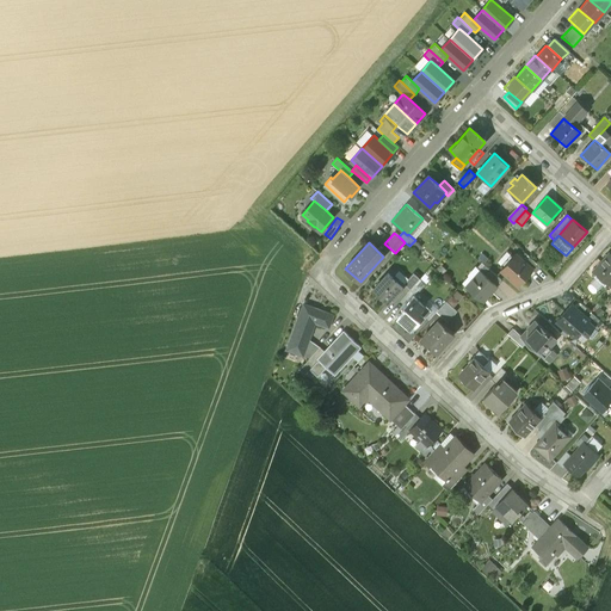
[(525,264),(514,254),(500,271),(518,287),(532,270),(525,264)]
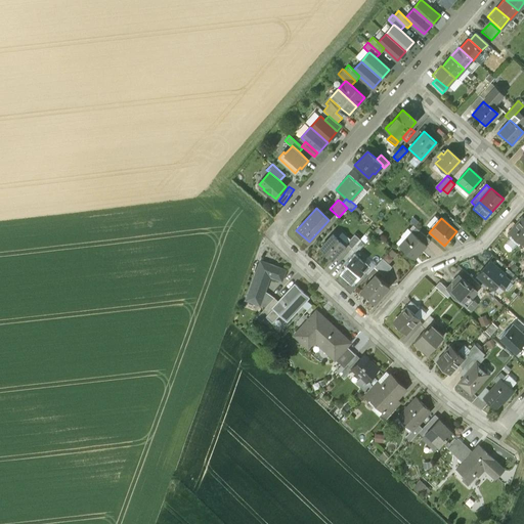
[(523,218),(510,233),(523,245),(523,243),(523,218)]
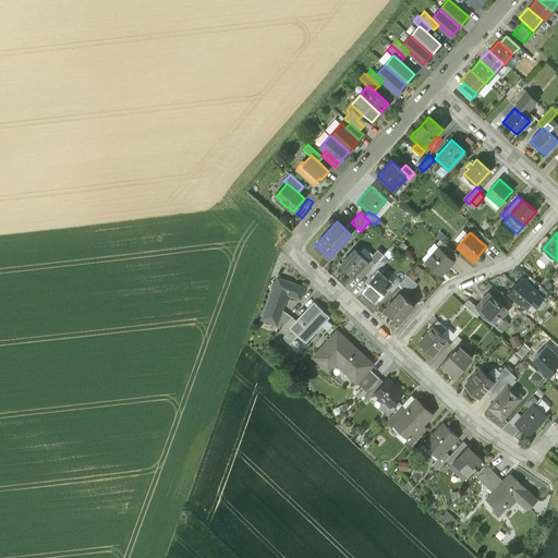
[(484,235),(480,241),(486,246),(490,251),(495,246),(484,235)]
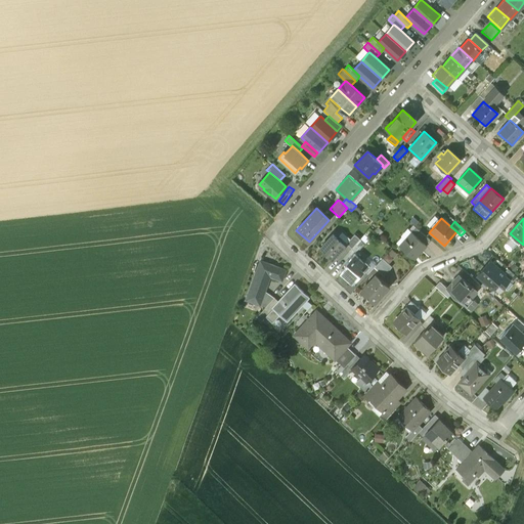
[(430,241),(416,228),(412,232),(426,245),(430,241)]
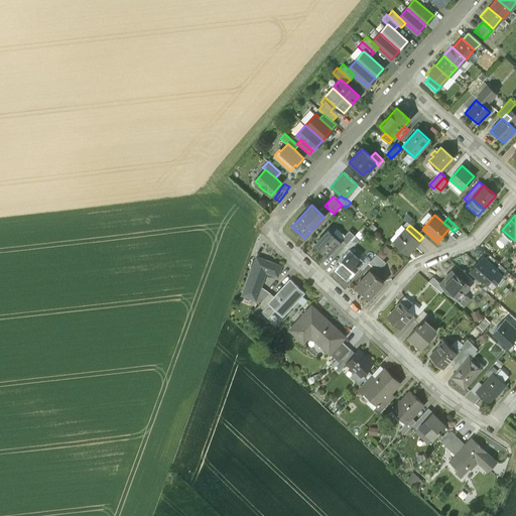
[(406,229),(394,243),(405,253),(411,247),(413,248),(419,241),(406,229)]
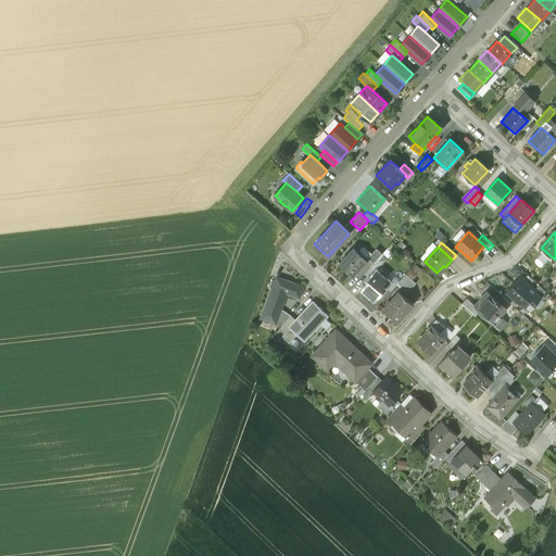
[(365,262),(352,249),(339,263),(353,276),(365,262)]
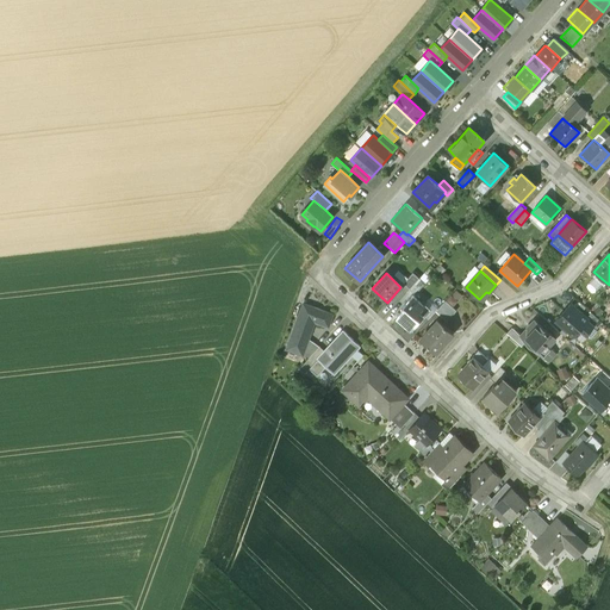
[(412,273),(403,284),(409,288),(418,278),(412,273)]
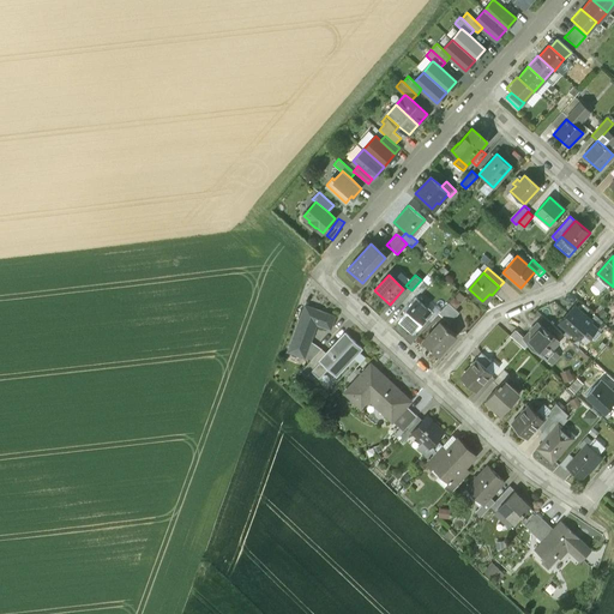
[(421,280),(411,290),(417,296),(427,286),(421,280)]
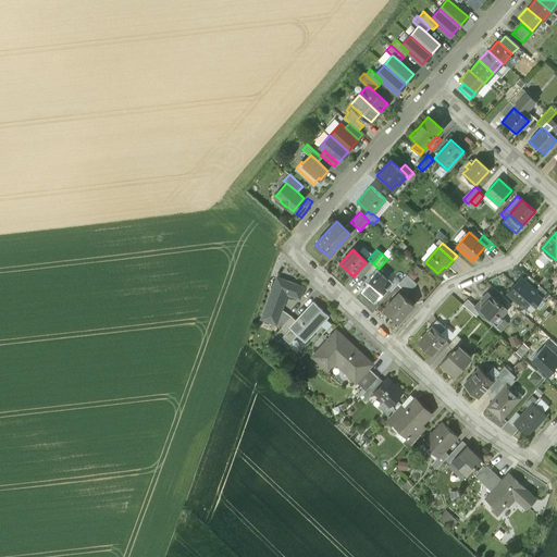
[(417,263),(411,269),(420,277),(425,271),(417,263)]
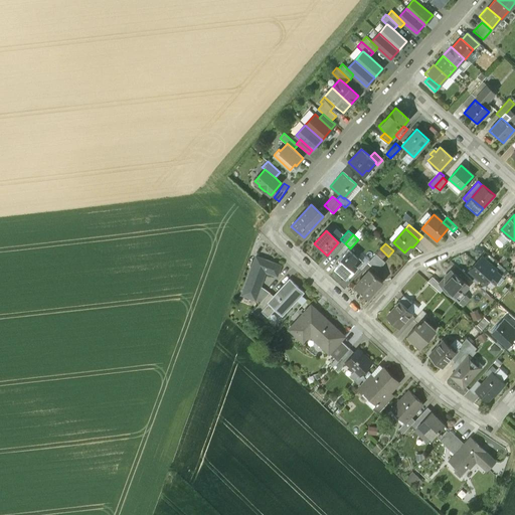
[(360,262),(348,250),(339,260),(341,262),(335,268),(344,276),(348,272),(350,274),(360,262)]
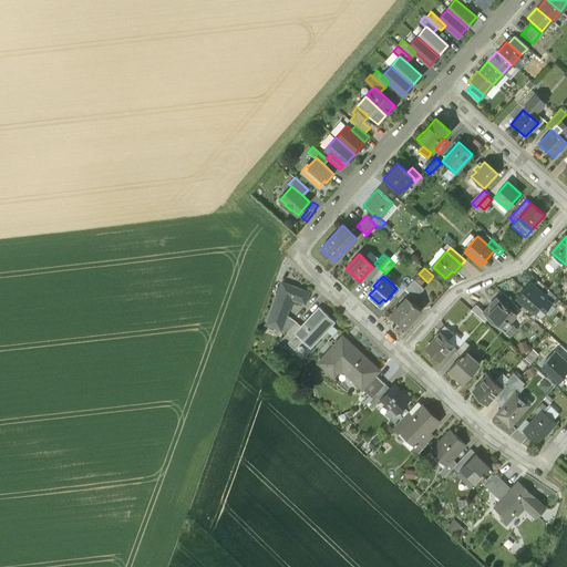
[(402,294),(406,297),(412,302),(425,288),(414,279),(402,294)]
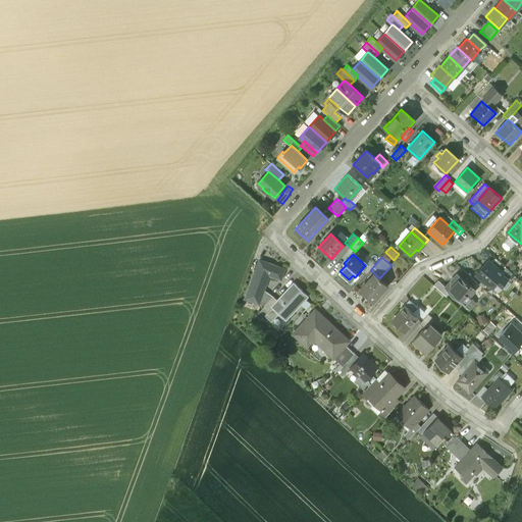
[(284,269),(259,260),(245,299),(258,303),(263,290),(268,274),(280,278),(284,269)]
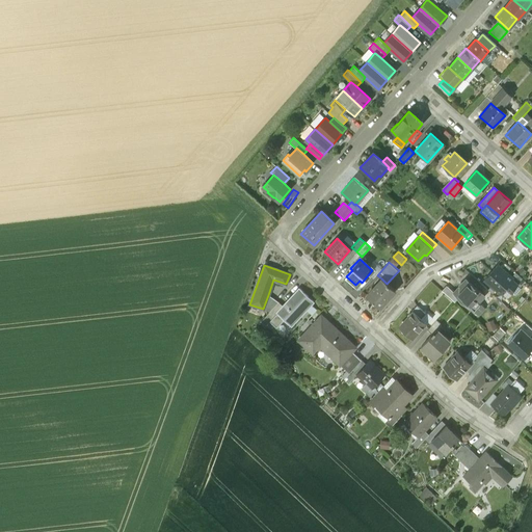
[(511,278),(497,265),(484,280),(500,293),(501,292),(503,294),(509,287),(507,286),(512,278),(511,278)]
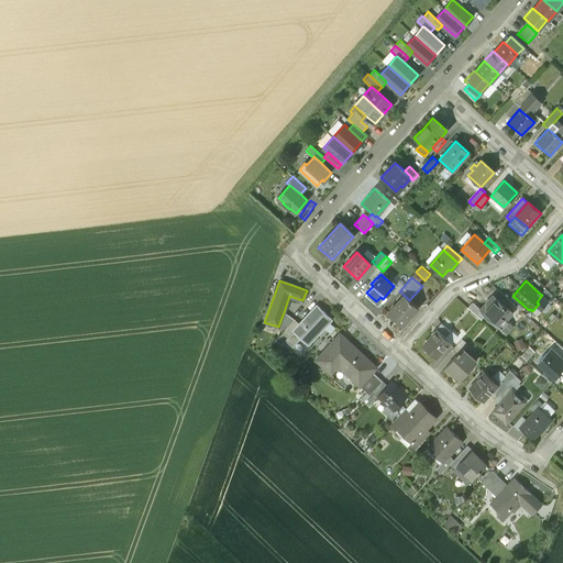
[(545,289),(541,295),(542,295),(551,304),(550,306),(554,310),(561,304),(545,289)]
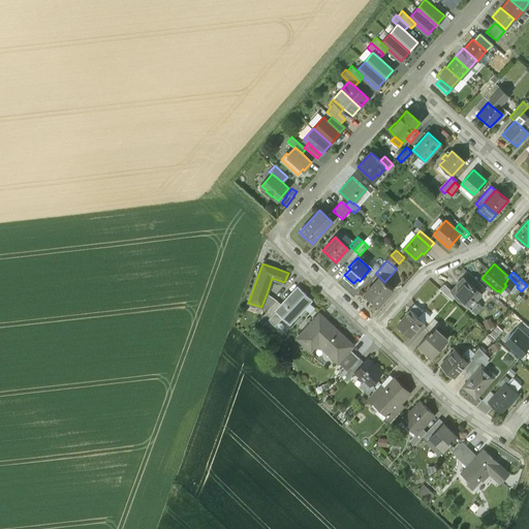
[(379,277),(364,294),(377,306),(392,289),(384,282),(379,277)]
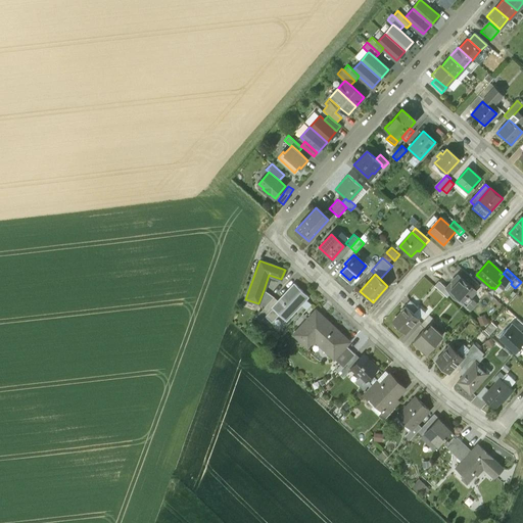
[(498,281),(501,282),(507,288),(511,284),(512,282),(504,274),(498,281)]
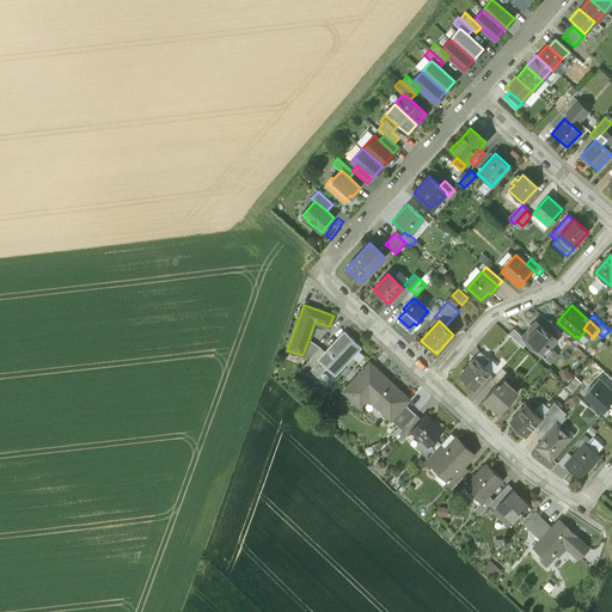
[(536,322),(522,337),(528,343),(545,357),(552,350),(550,348),(557,341),(536,322)]
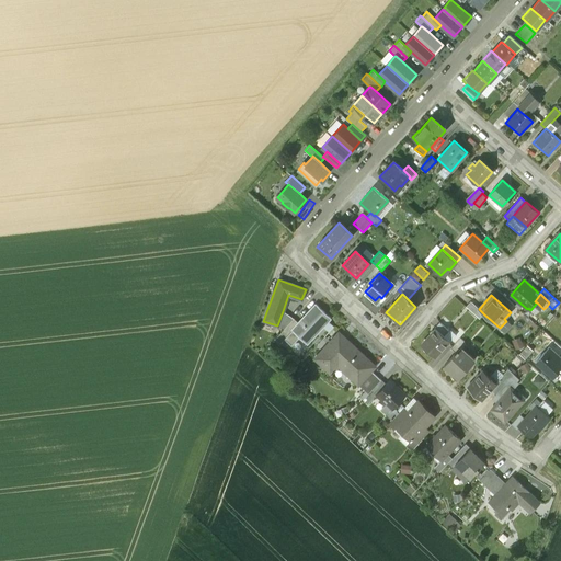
[(479,309),(470,301),(466,307),(480,319),(484,315),(479,309)]
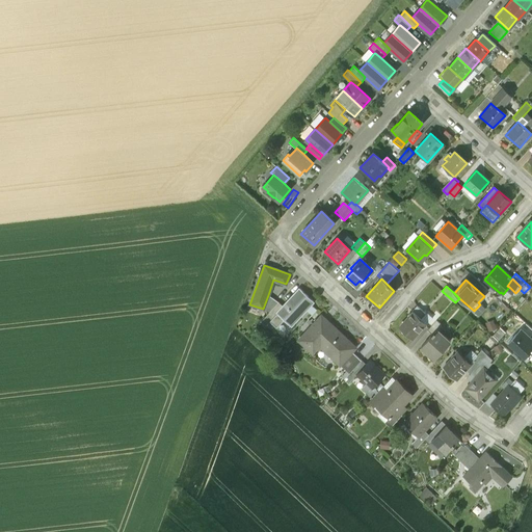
[(299,289),(283,307),(283,308),(277,314),(284,320),(290,326),(313,301),(299,289)]
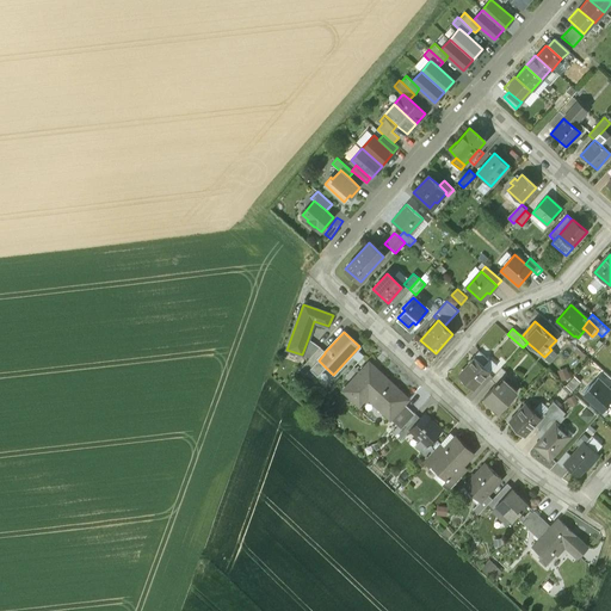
[(320,347),(308,339),(302,355),(310,358),(320,347)]
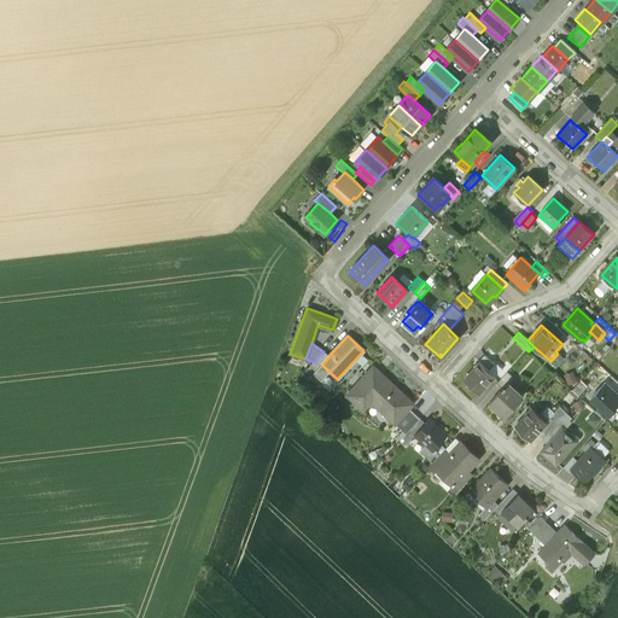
[(314,362),(313,363),(318,368),(322,365),(328,357),(328,356),(324,351),(314,362)]
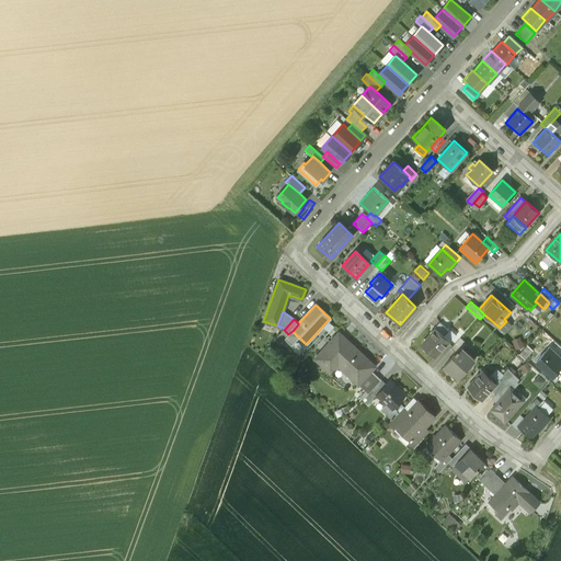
[(448,331),(439,322),(434,328),(435,330),(444,336),(448,331)]
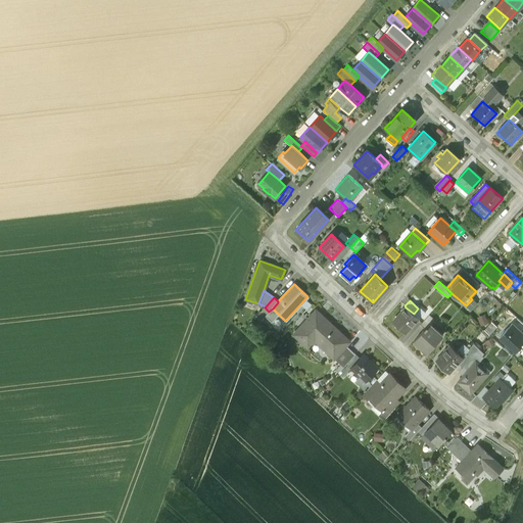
[(265,307),(256,317),(260,321),(265,316),(269,312),(265,307)]
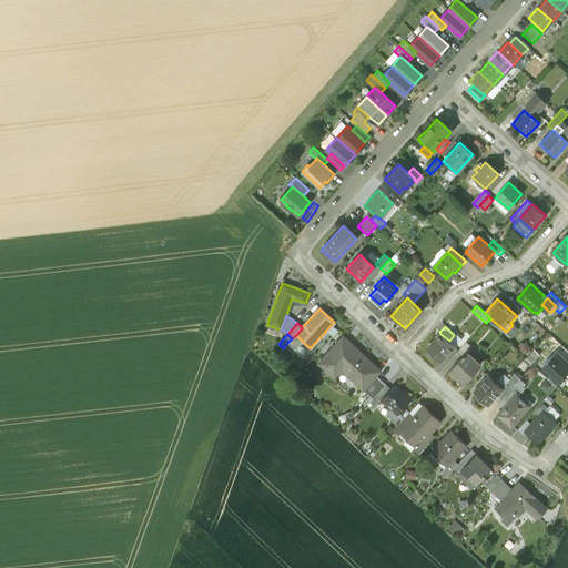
[(449,341),(440,334),(427,350),(439,361),(454,345),(449,341)]
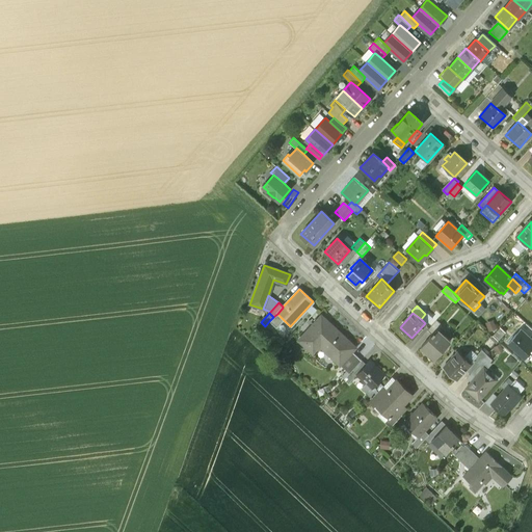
[(284,320),(277,314),(273,317),(269,321),(276,327),(284,320)]
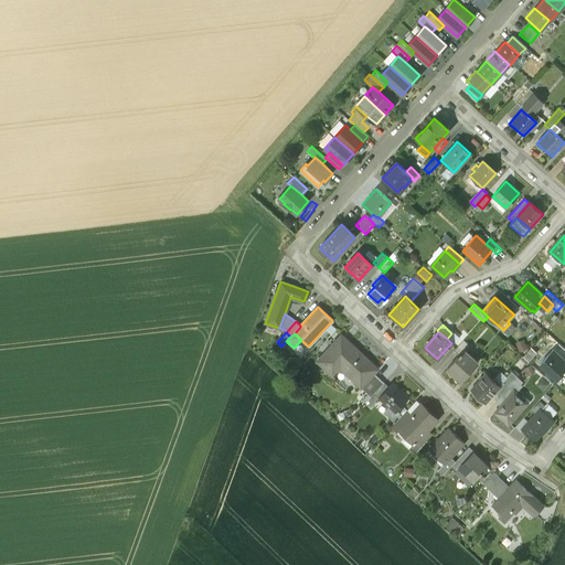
[(451,333),(447,339),(451,343),(457,348),(461,342),(451,333)]
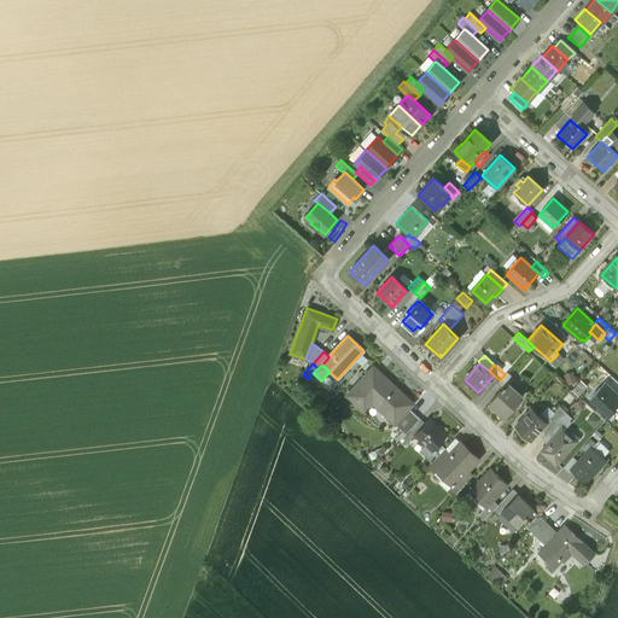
[(377,407),(396,386),(374,366),(347,396),(365,413),(373,403),(377,407)]
